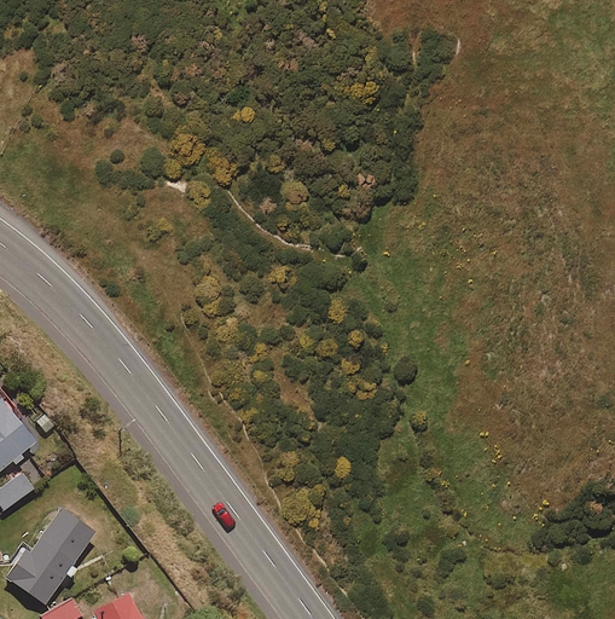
[(0,470),(12,461),(16,464),(25,456),(22,452),(35,441),(0,399),(0,470)]
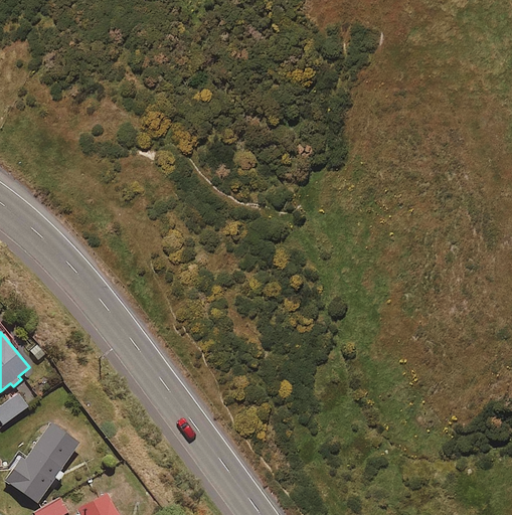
[(19,391),(0,404),(0,420),(3,424),(29,405),(19,391)]
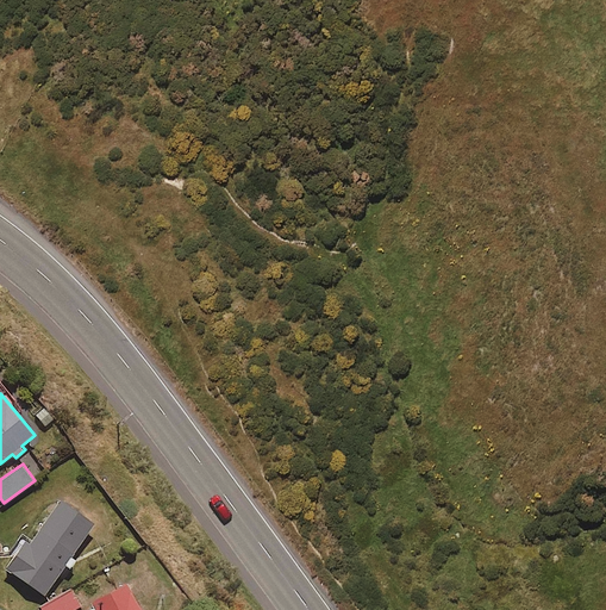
[(31,540),(22,533),(16,541),(20,543),(5,568),(44,595),(64,564),(70,567),(76,559),(74,556),(97,522),(60,497),(31,540)]
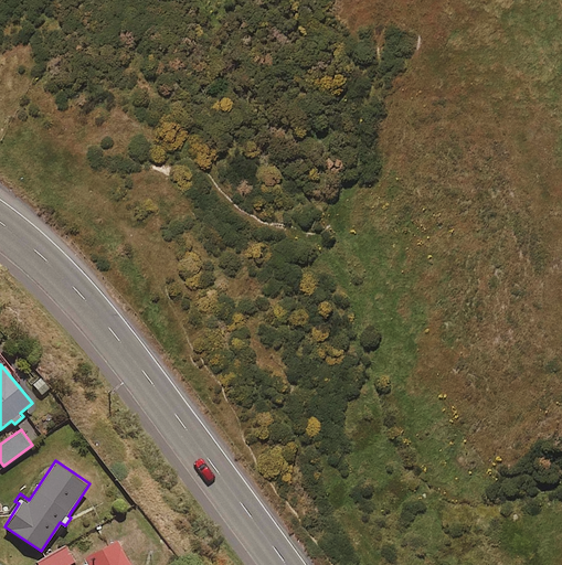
[(128,564),(115,540),(85,556),(88,564),(128,564)]
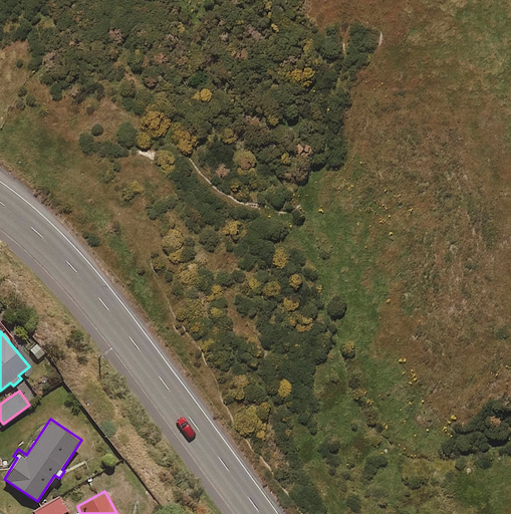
[(60,495),(33,511),(34,513),(62,513),(69,510),(60,495)]
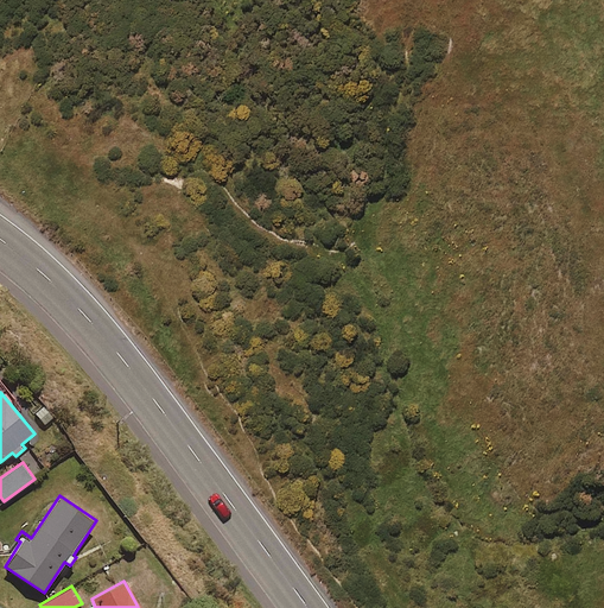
All buildings are outlined.
